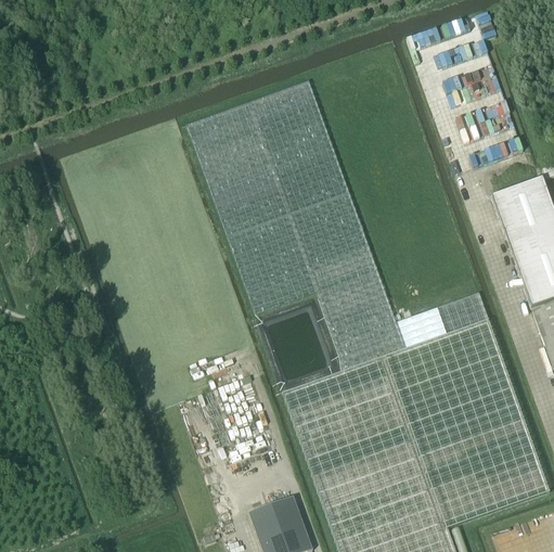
[(283,392),(339,551),(454,551),(447,527),(549,490),(478,292),(396,321),(309,80),(187,125),(255,315),(317,292),(340,364),(342,371),(283,392)]
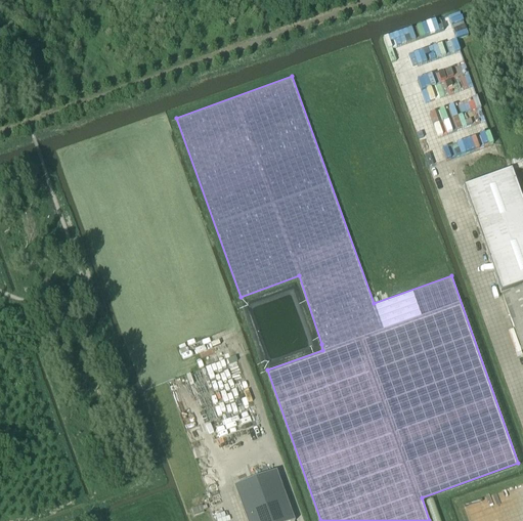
[(522,199),(512,168),(464,185),(502,291),(522,281),(522,199)]
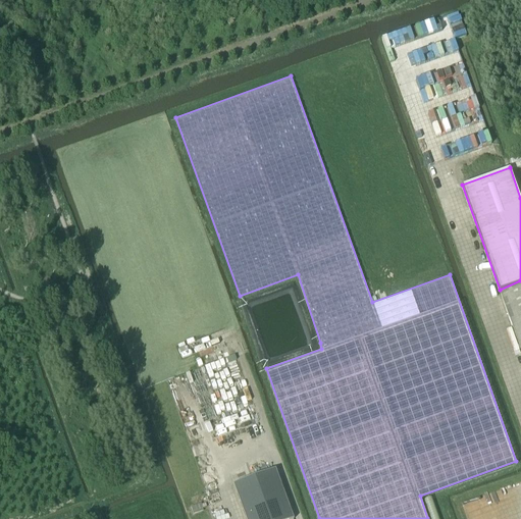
[(520,284),(502,293),(520,346),(520,284)]
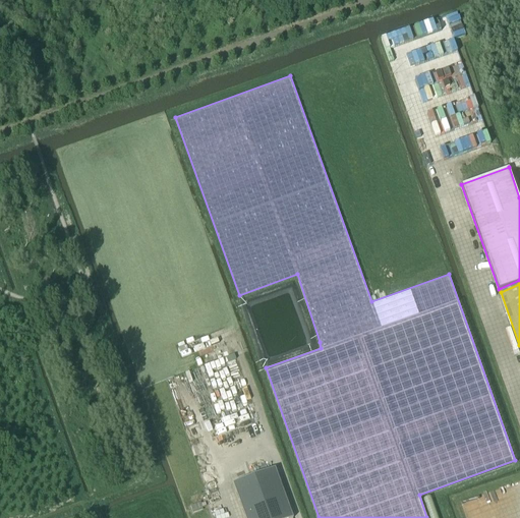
[(276,465),(233,480),(246,517),(285,517),(293,515),(276,465)]
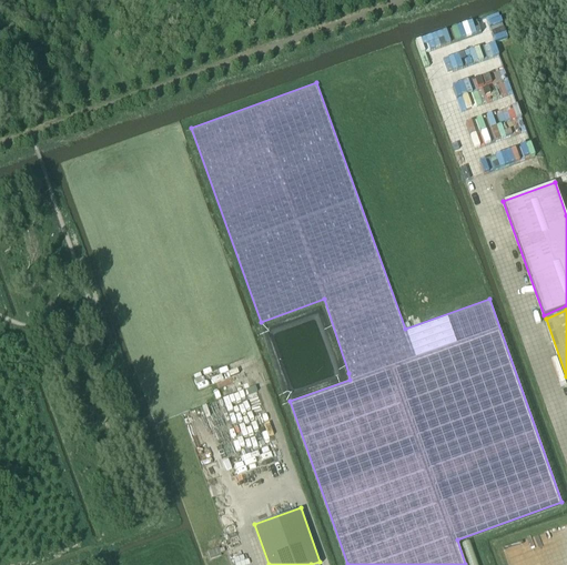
[(209,550),(211,557),(222,553),(220,545),(209,550)]
